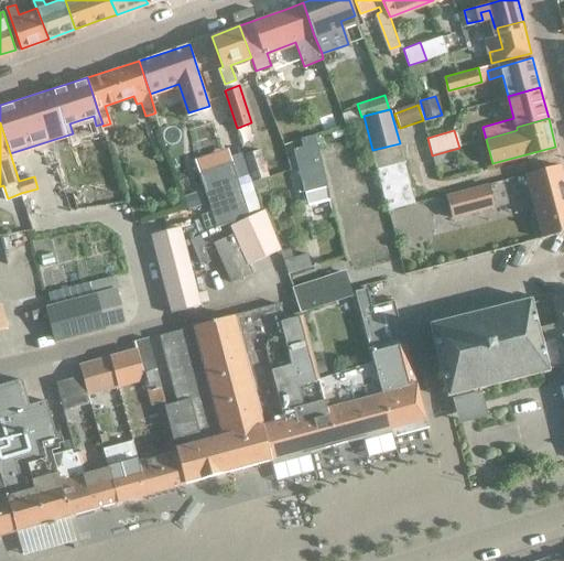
[(303,147),(293,149),(304,190),(307,203),(329,197),(326,184),(313,133),(300,137),(303,147)]
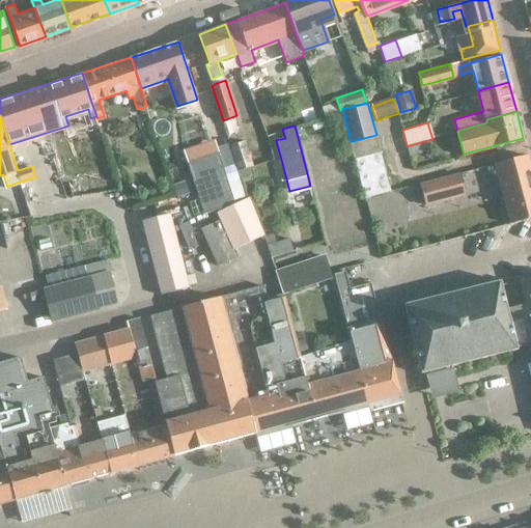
[(351,141),(356,159),(381,151),(376,135),(351,141)]
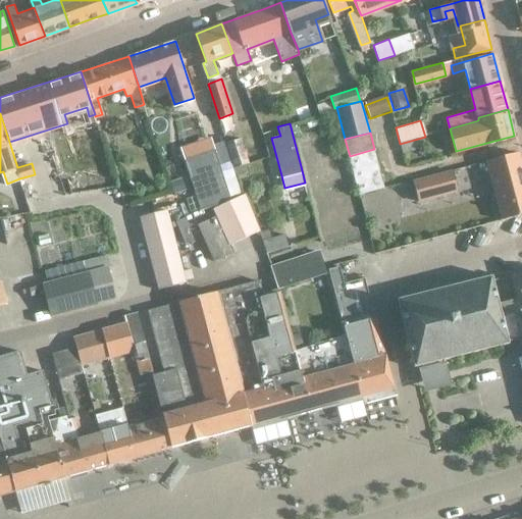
[(91,134),(72,139),(76,151),(95,146),(91,134)]
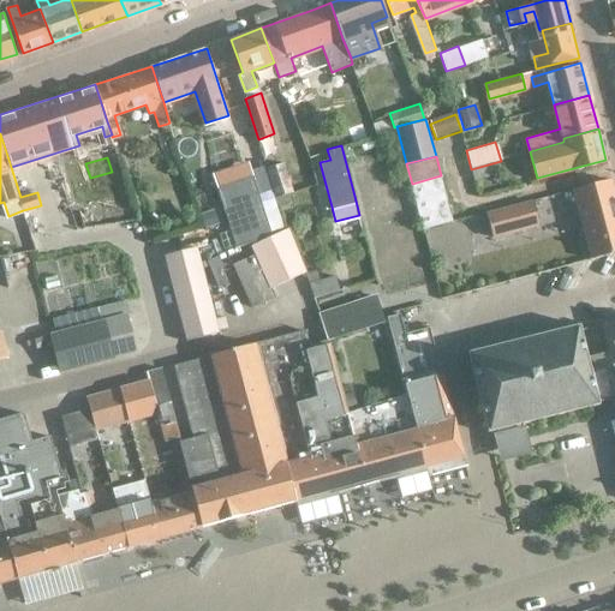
[(276,197),(293,192),(284,162),(267,167),(276,197)]
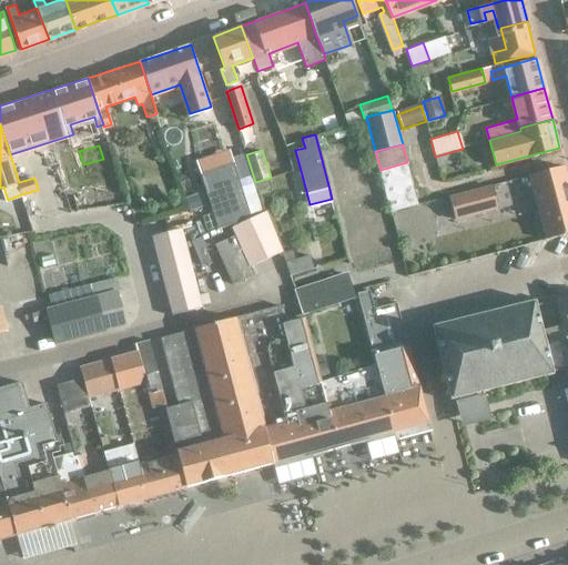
[(384,184),(412,177),(407,162),(381,170),(384,184)]
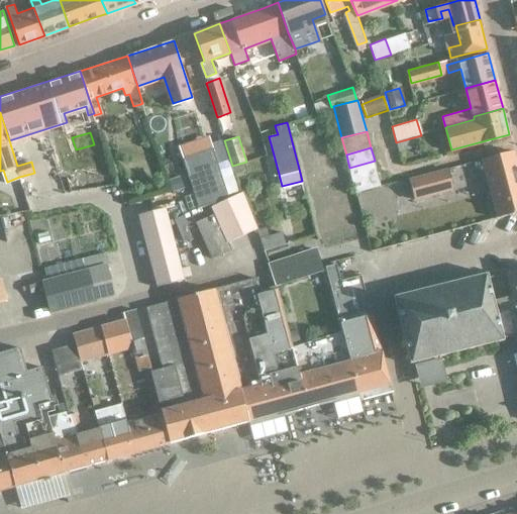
[(497,216),(516,211),(516,164),(513,150),(482,159),(497,216)]
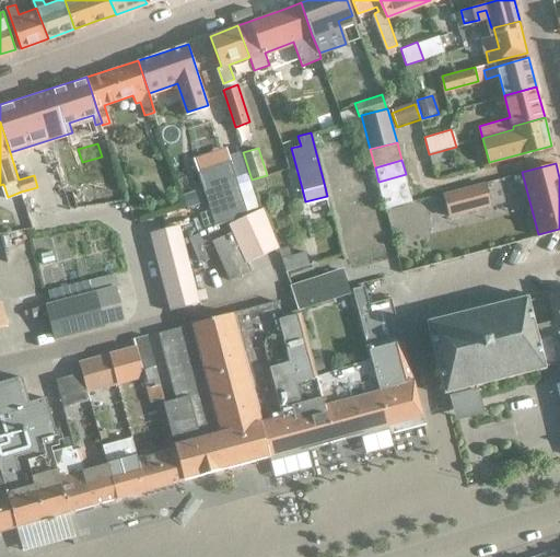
[(412,199),(406,174),(378,182),(385,207),(412,199)]
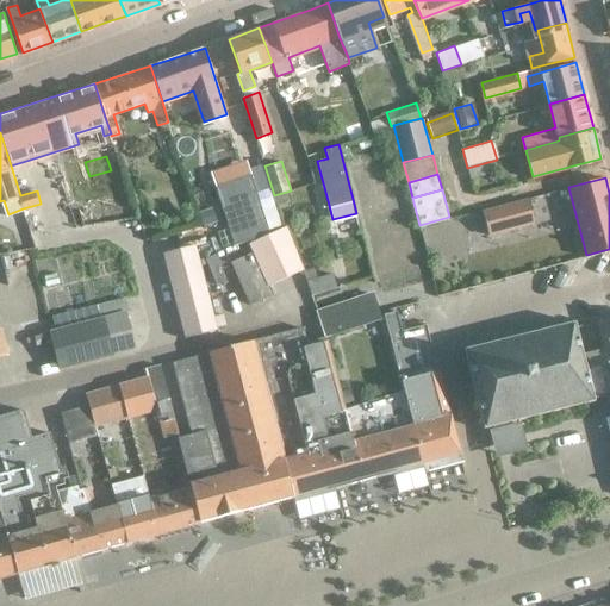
[(529,195),(481,208),(489,233),(536,220),(529,195)]
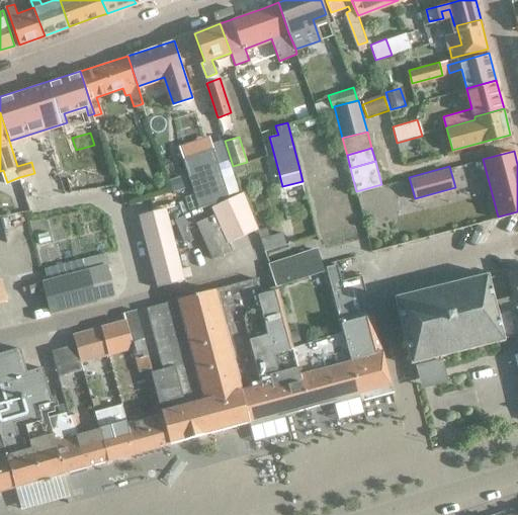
[(229,243),(258,230),(243,192),(212,205),(216,215),(197,222),(202,233),(205,232),(217,256),(232,250),(229,243)]
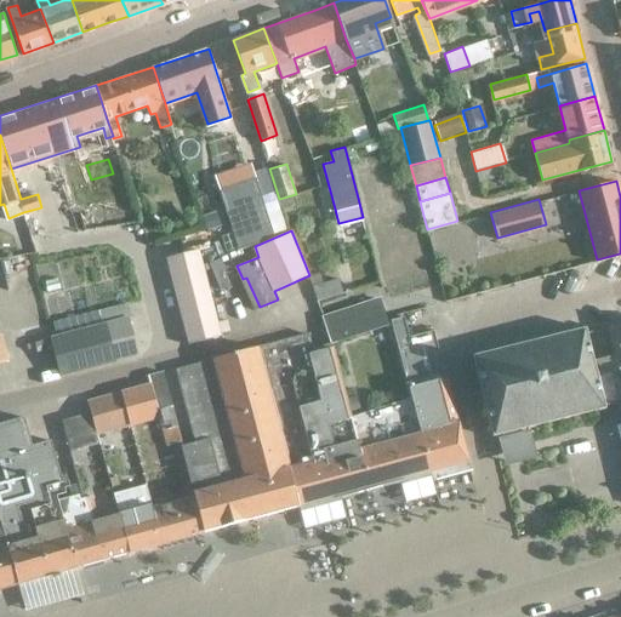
[(165,257),(188,343),(221,335),(198,249),(165,257)]
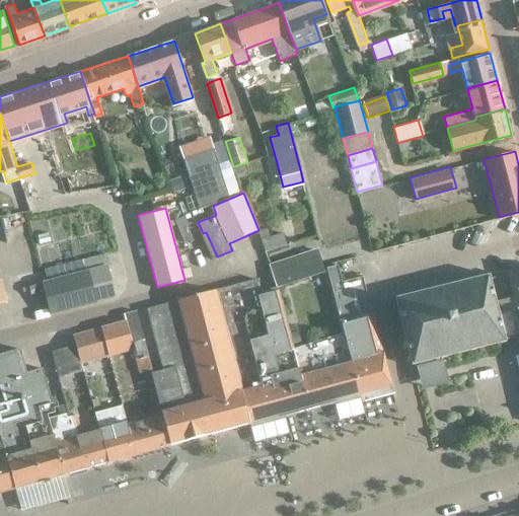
[(261,239),(265,251),(286,244),(283,232),(261,239)]
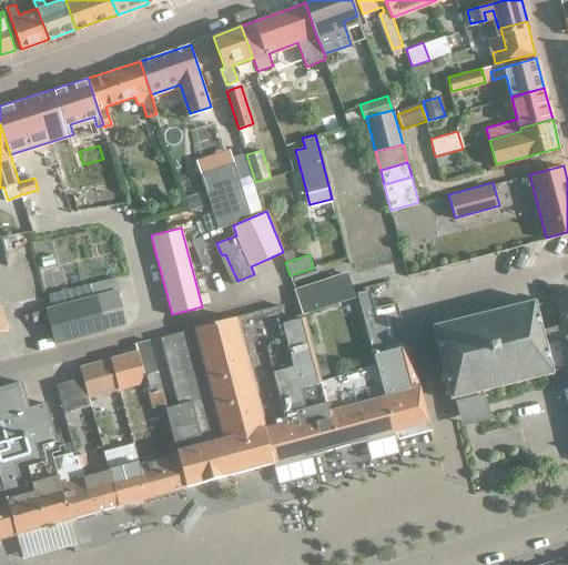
[(302,311),(356,296),(347,273),(296,291),(302,311)]
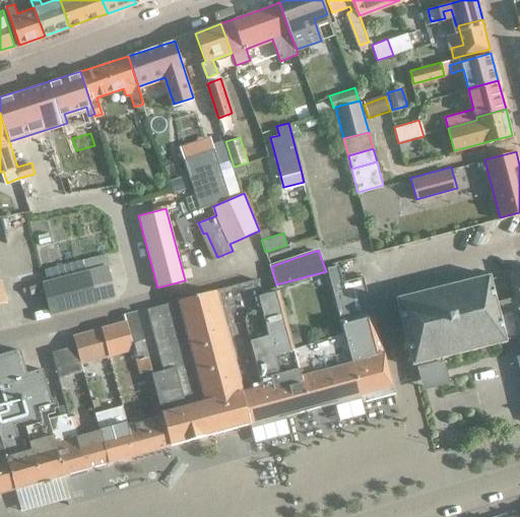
[(47,279),(43,280),(51,313),(93,302),(85,270),(84,270),(81,259),(44,268),(47,279)]
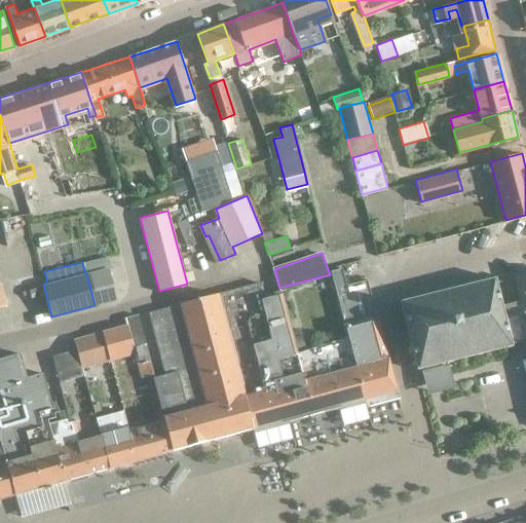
[(243,397),(253,428),(312,412),(304,381),(330,374),(341,371),(357,367),(365,398),(397,389),(388,358),(387,358),(386,353),(387,353),(378,319),(377,319),(376,314),(377,314),(367,278),(346,284),(341,267),(331,270),(348,336),(297,350),(279,287),(264,291),(261,282),(219,293),(247,396),(243,397)]
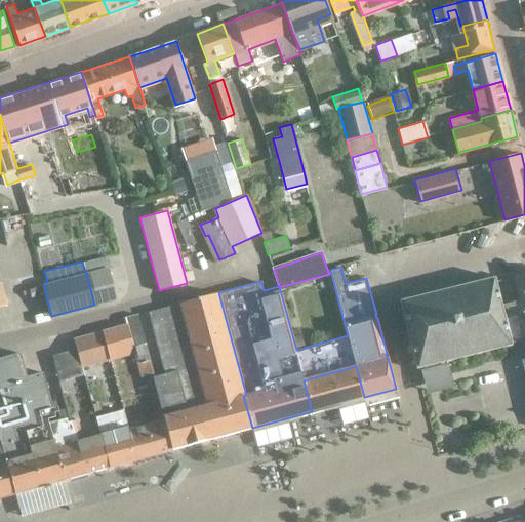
[(107,268),(86,273),(94,305),(115,299),(107,268)]
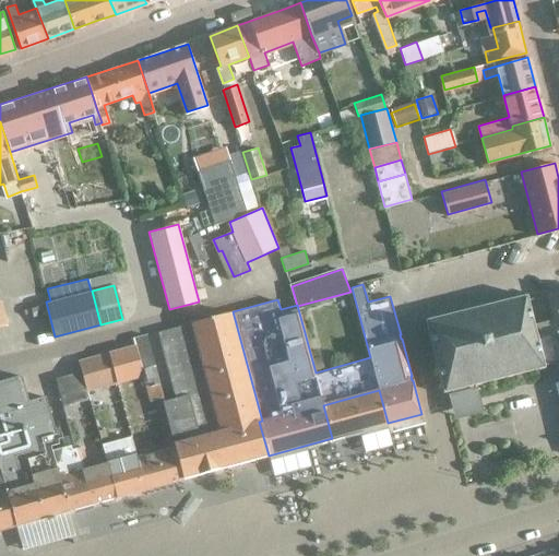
[(526,294),(520,295),(495,302),(488,303),(425,319),(443,393),(452,390),(455,401),(468,398),(465,387),(545,367),(544,364),(557,361),(558,369),(558,290),(547,293),(554,318),(534,323),(526,294)]
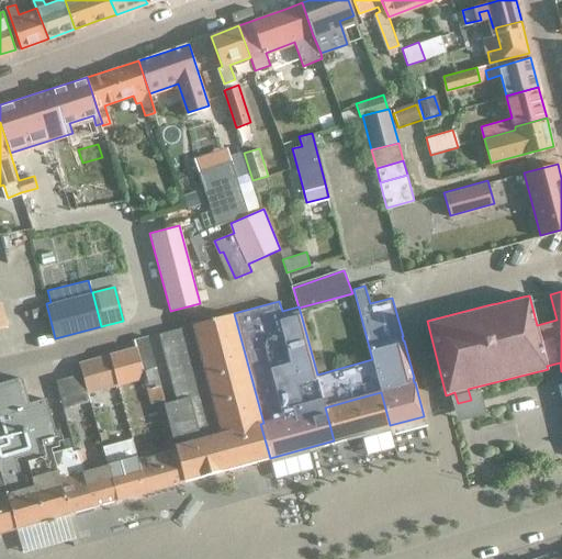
[(263,423),(234,313),(158,334),(177,400),(164,403),(176,448),(138,459),(146,491),(270,458),(260,424),(263,423)]
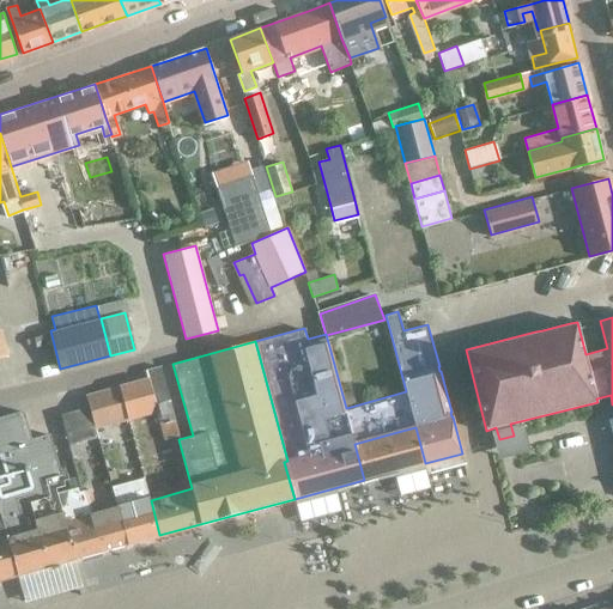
[(161,365),(145,369),(147,378),(149,377),(156,405),(157,409),(171,406),(163,373),(161,365)]
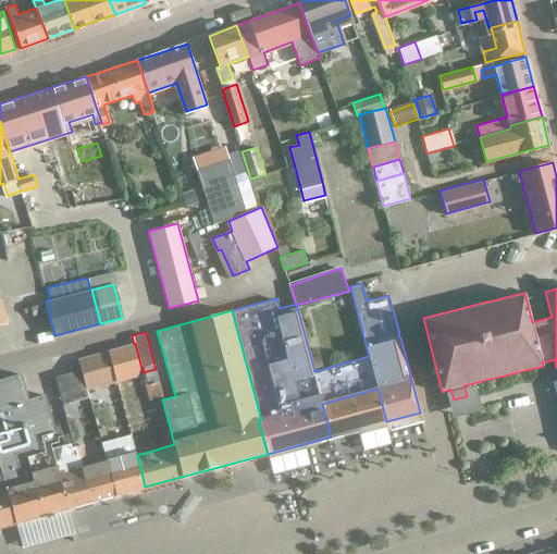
[(134,344),(110,351),(118,380),(143,372),(141,368),(135,343),(134,344)]
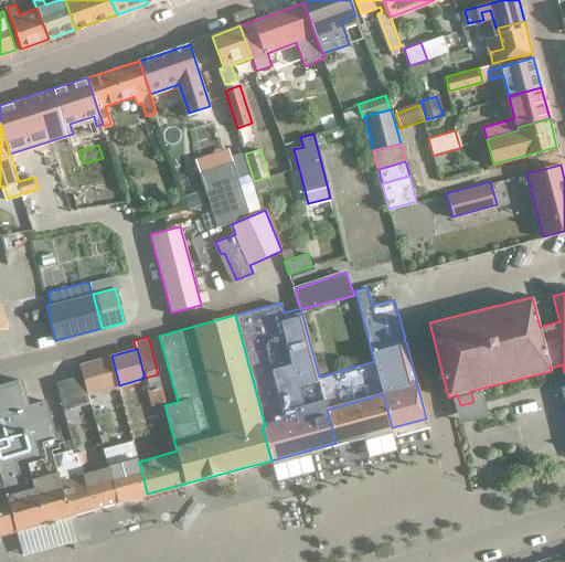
[(80,364),(82,373),(88,394),(119,385),(112,356),(80,364)]
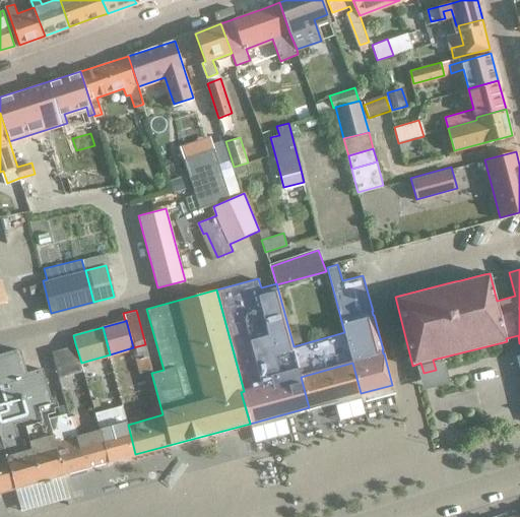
[(83,370),(81,363),(75,343),(57,349),(64,375),(83,370)]
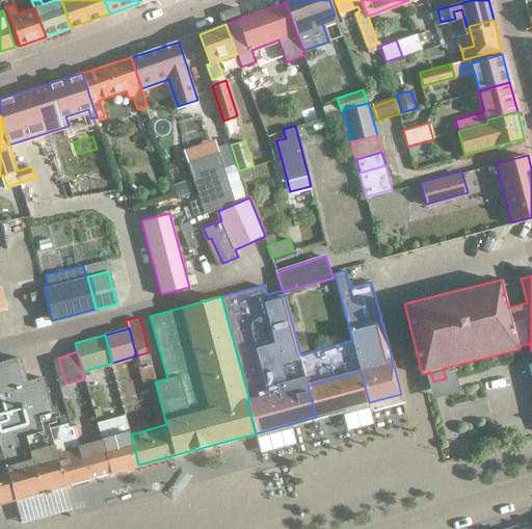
[(6,467),(16,499),(67,485),(88,479),(79,446),(73,448),(69,427),(77,425),(75,422),(69,422),(67,411),(58,413),(46,374),(28,378),(22,355),(0,361),(0,447),(6,467)]
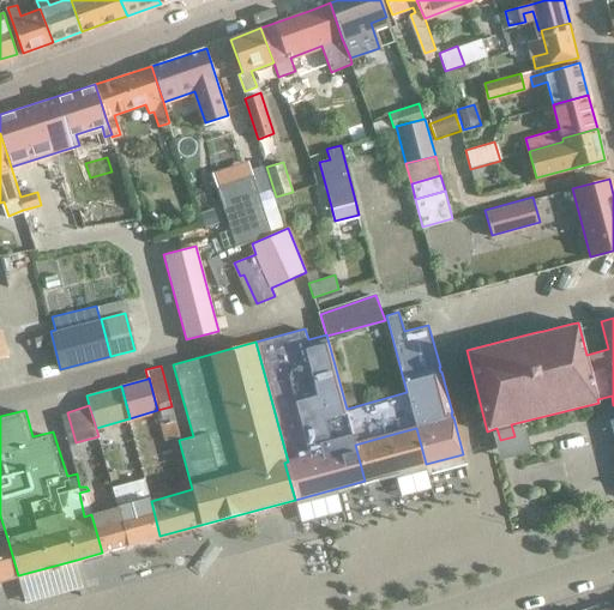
[(385,436),(396,472),(426,464),(416,428),(398,433),(385,436)]
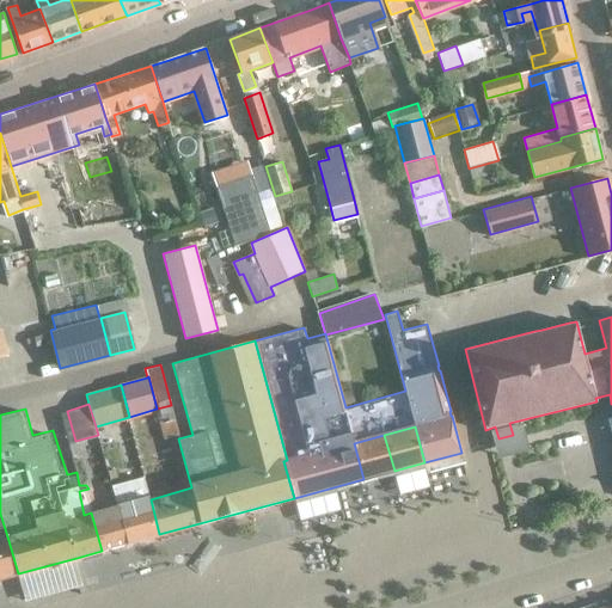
[(354,443),(363,479),(395,471),(384,435),(354,443)]
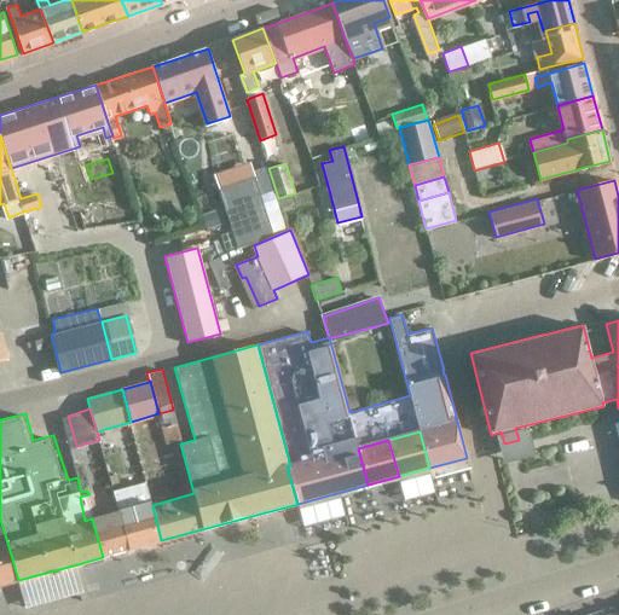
[(145,479),(113,488),(114,491),(119,511),(131,549),(161,540),(152,505),(145,479)]
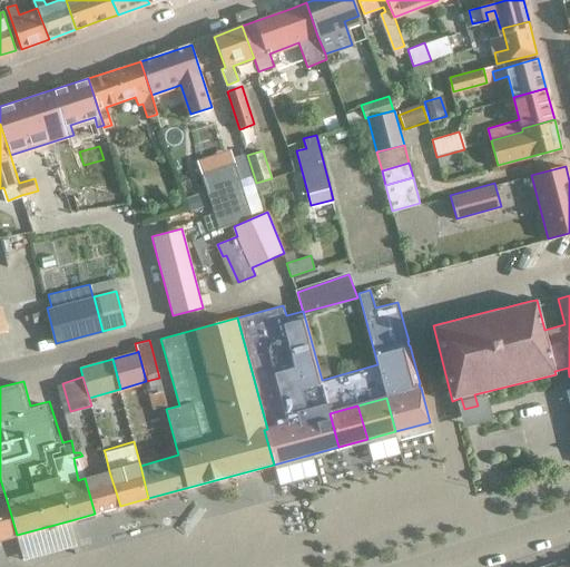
[(88,477),(84,461),(82,456),(74,458),(78,475),(77,476),(78,480),(85,478),(95,514),(120,506),(109,471),(88,477)]
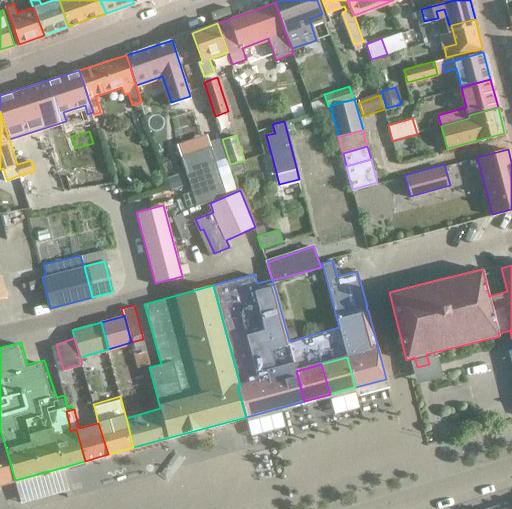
[(0,484),(15,480),(6,449),(0,430),(0,484)]
